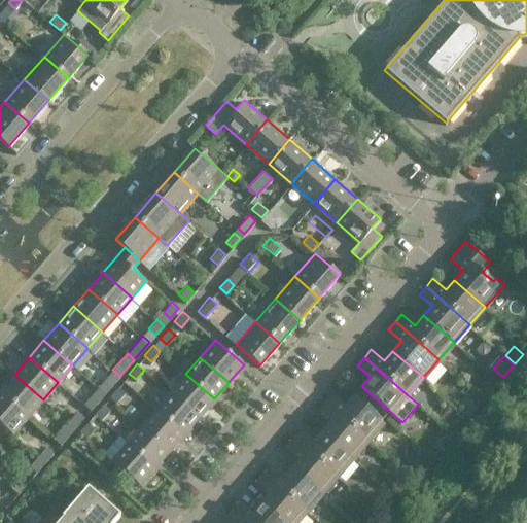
[(104,393),(119,376),(112,370),(98,387),(104,393)]
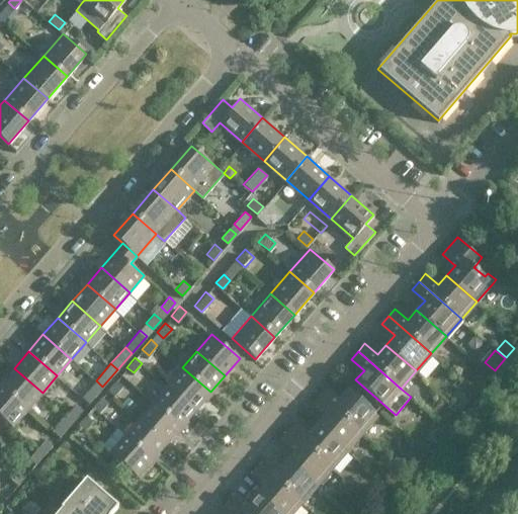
[(182,367),(168,384),(196,409),(210,392),(182,367)]
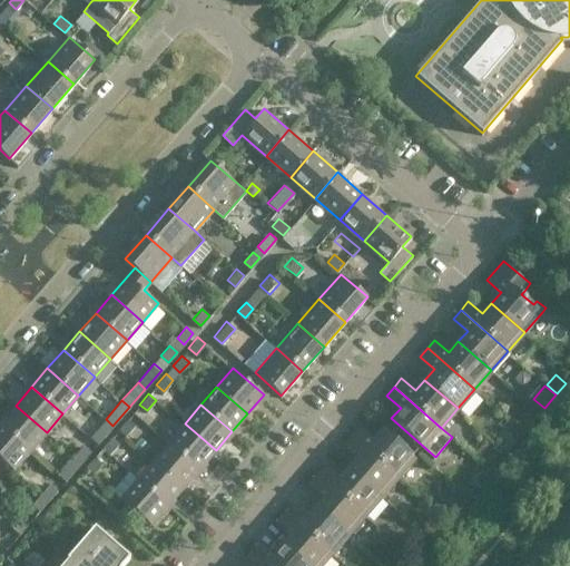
[(47,432),(16,406),(0,422),(0,423),(30,450),(47,432)]
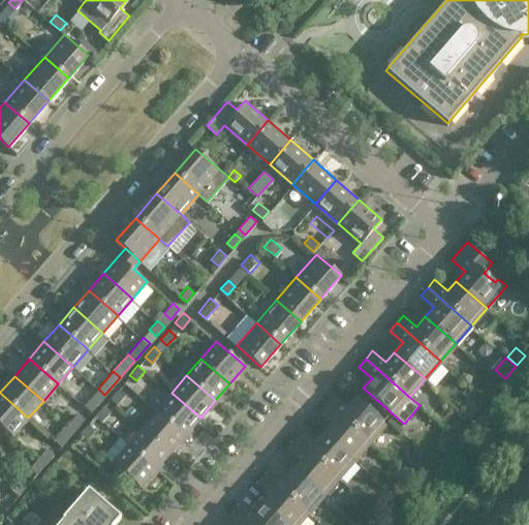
[(125,394),(118,388),(110,398),(117,403),(125,394)]
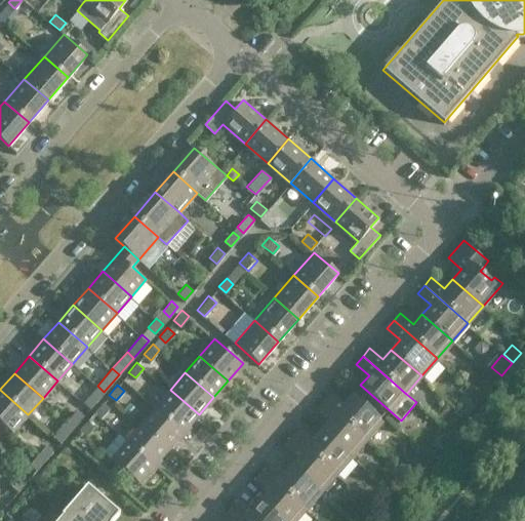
[(0,416),(1,417),(0,418),(0,419),(13,432),(28,414),(0,390),(0,416)]
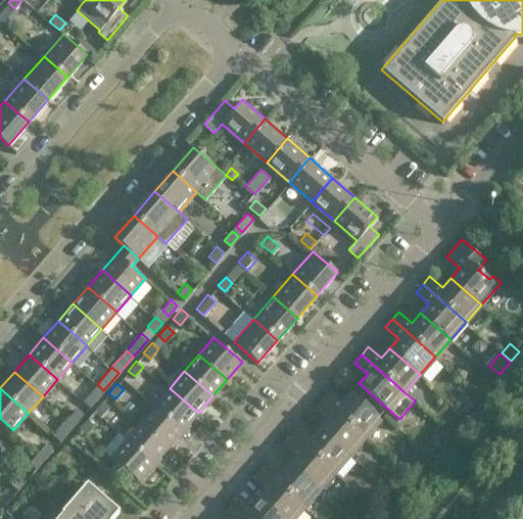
[(170,388),(154,405),(183,429),(198,413),(170,388)]
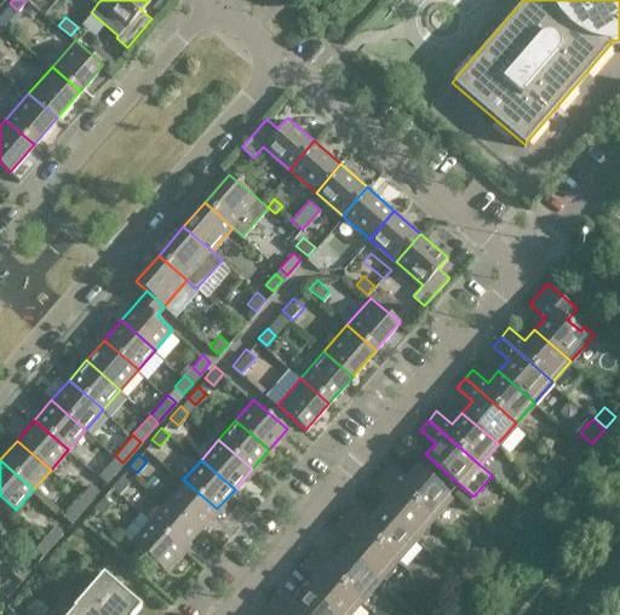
[(108,464),(97,476),(105,482),(115,471),(108,464)]
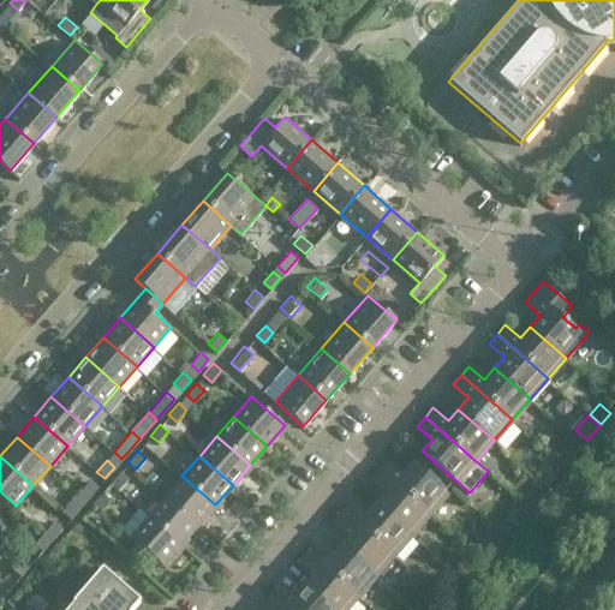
[(430,513),(448,492),(413,461),(402,473),(387,460),(380,468),(430,513)]
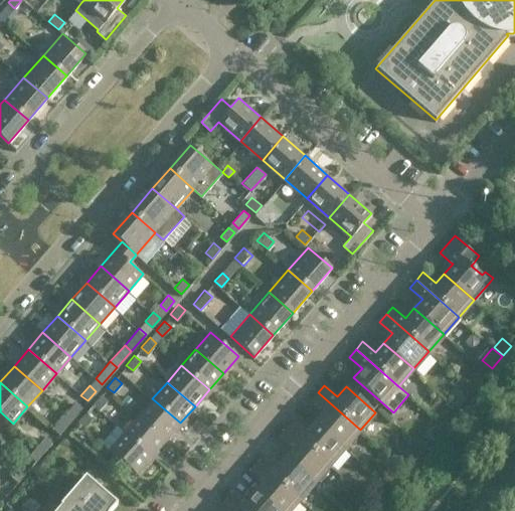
[(315,421),(345,448),(360,430),(318,392),(311,400),(324,411),(315,421)]
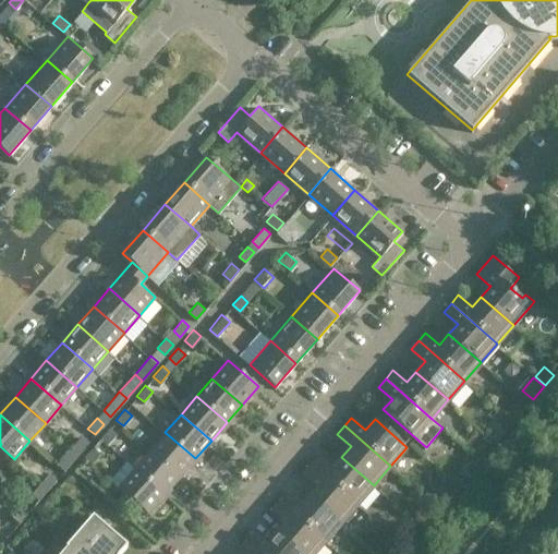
[(117,433),(109,426),(100,437),(107,444),(117,433)]
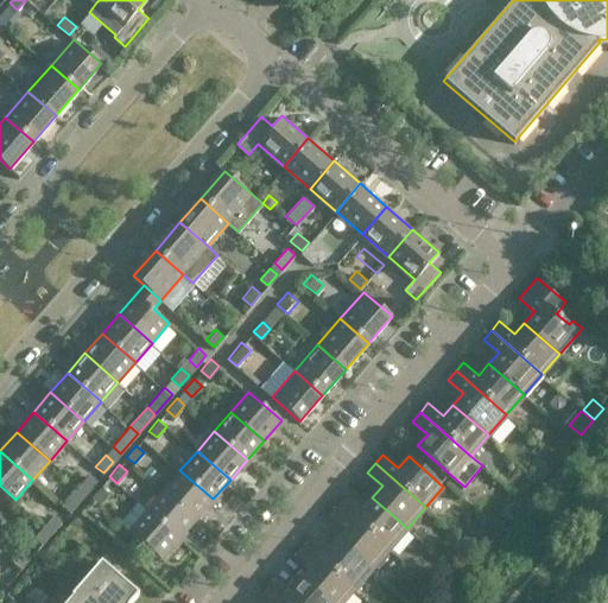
[(159,473),(150,464),(144,471),(152,480),(159,473)]
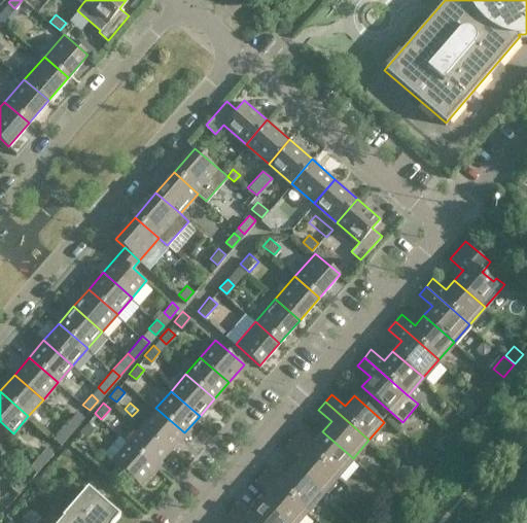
[(468,405),(462,411),(468,417),(475,410),(468,405)]
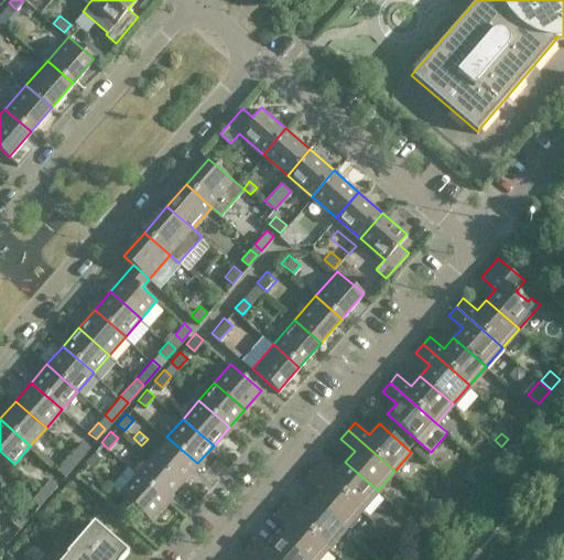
[(166,437),(151,455),(182,482),(197,463),(166,437)]
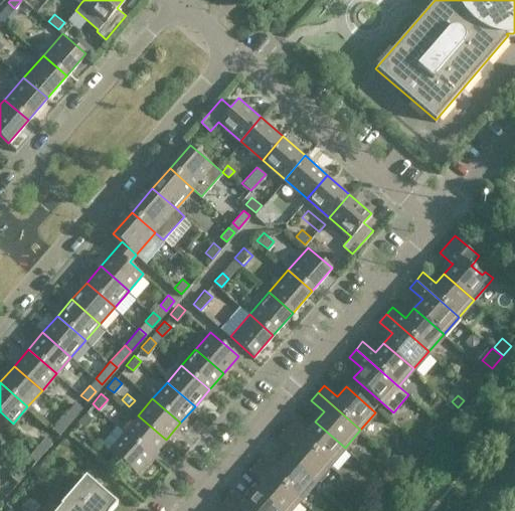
[(76,400),(66,411),(73,417),(82,406),(76,400)]
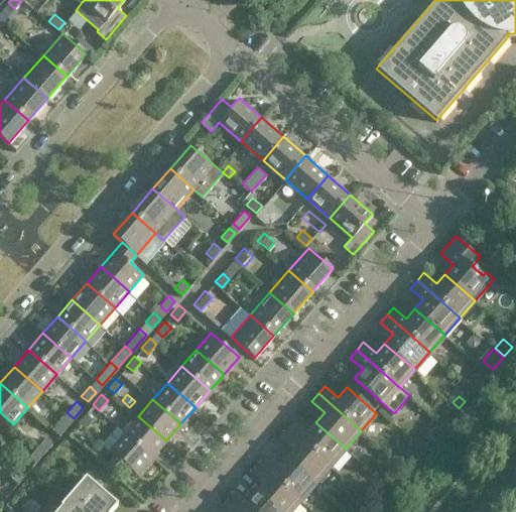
[(58,435),(74,418),(67,412),(51,429),(58,435)]
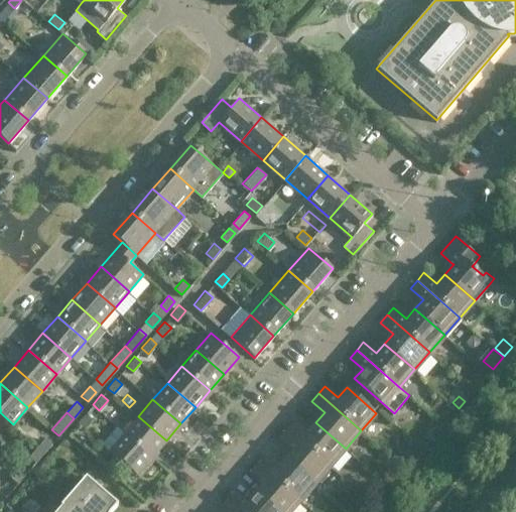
[(92,418),(85,412),(77,421),(84,427),(92,418)]
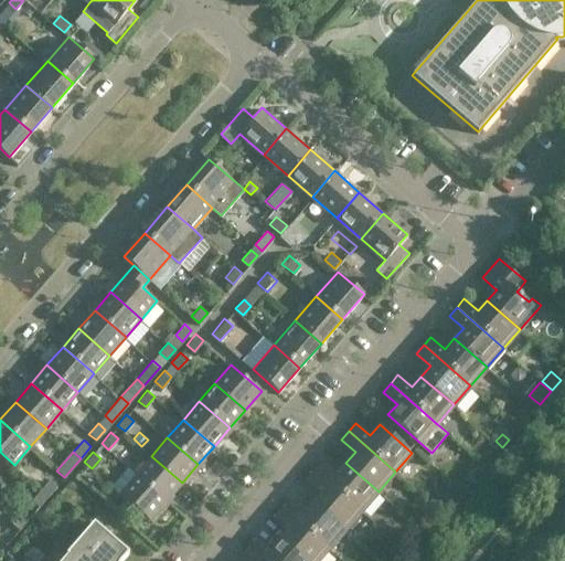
[(484,454),(480,461),(490,469),(499,459),(493,454),(484,454)]
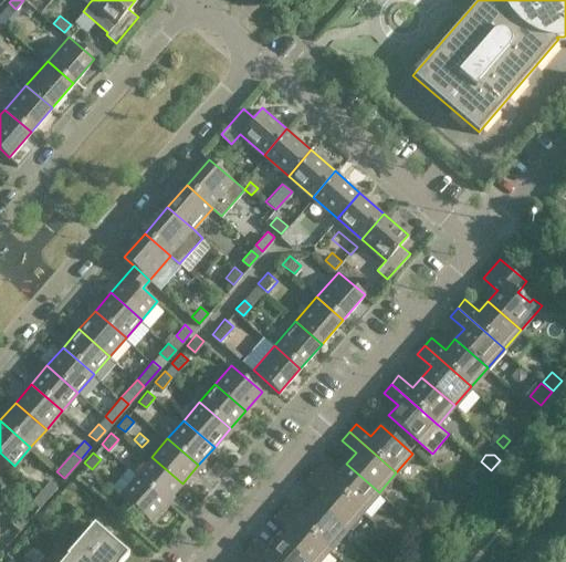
[(152,457),(135,475),(166,502),(182,484),(152,457)]
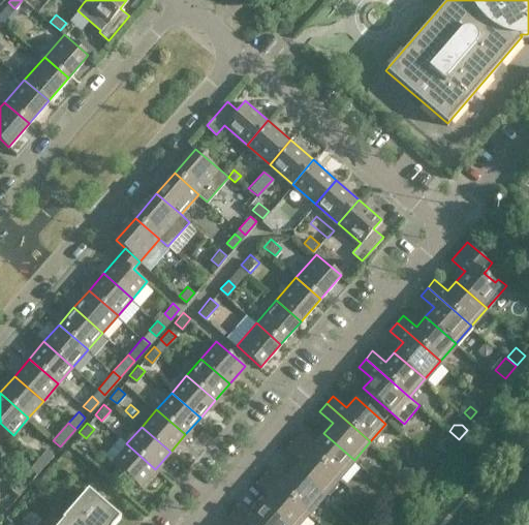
[(296,439),(339,477),(354,460),(323,433),(315,442),(302,431),(296,439)]
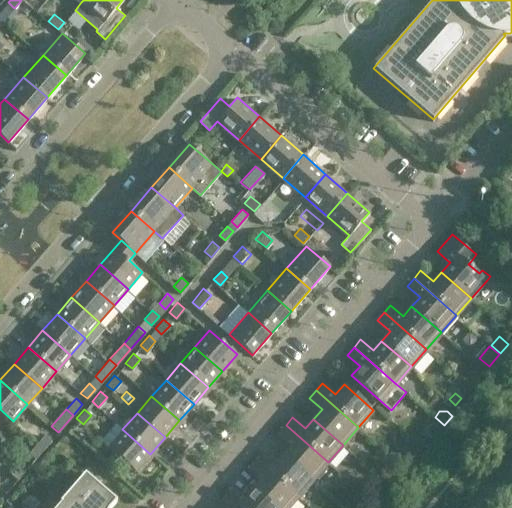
[(115,423),(101,439),(136,470),(150,454),(122,429),(115,423)]
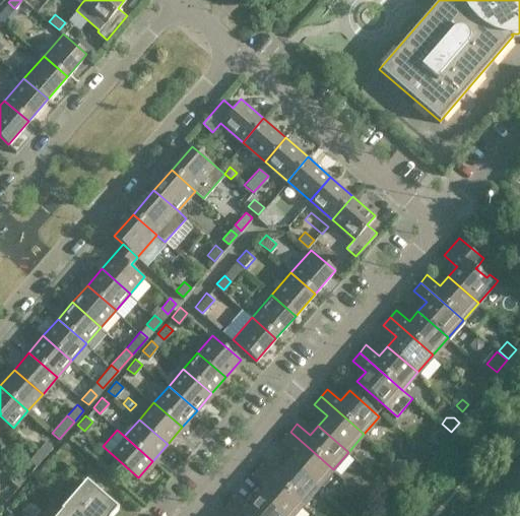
[(290,432),(283,440),(297,451),(287,461),(318,488),(320,485),(323,485),(332,475),(330,472),(333,469),(290,432)]
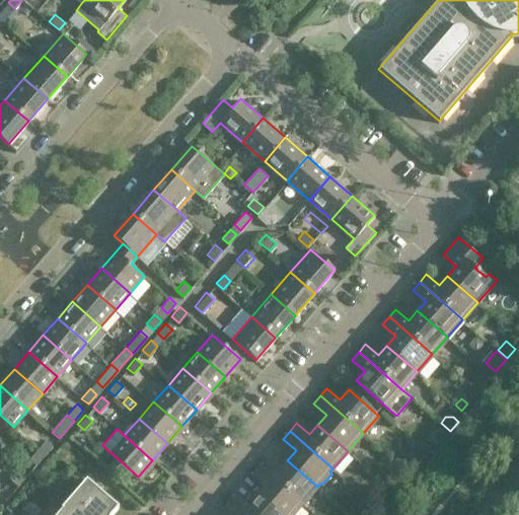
[(45,440),(38,448),(45,454),(52,446),(45,440)]
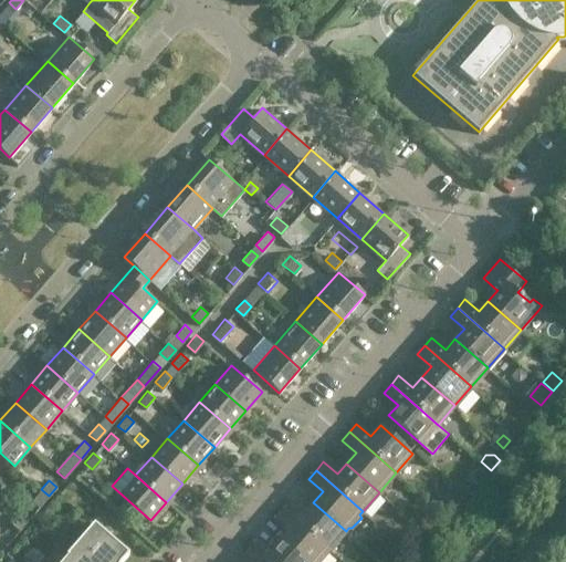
[(41,489),(21,512),(28,519),(49,496),(41,489)]
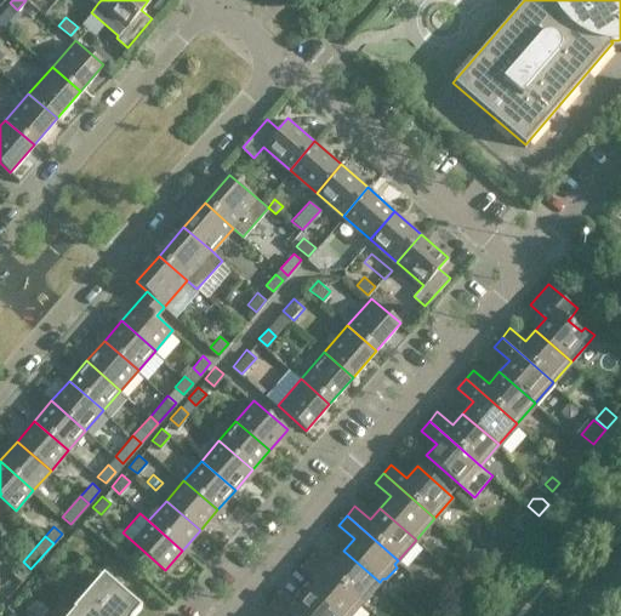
[(311,557),(362,602),(380,582),(343,551),(334,562),(318,548),(311,557)]
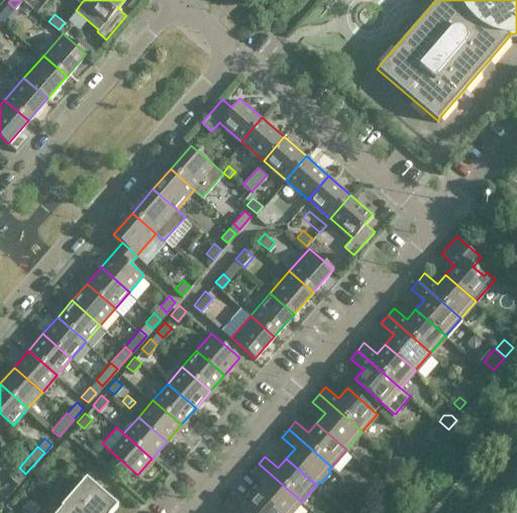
[(278,512),(291,512),(301,501),(259,464),(251,472),(265,483),(255,493),(278,512)]
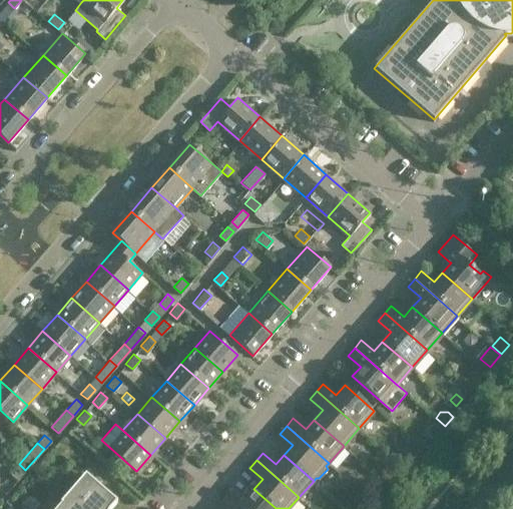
[(18,479),(25,470),(19,464),(11,473),(18,479)]
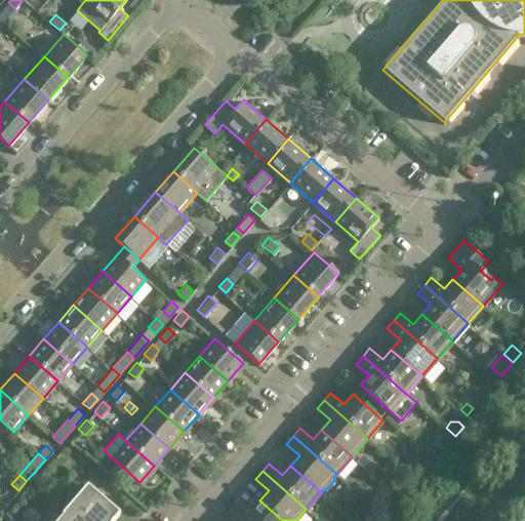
[(395,481),(389,487),(397,494),(403,488),(395,481)]
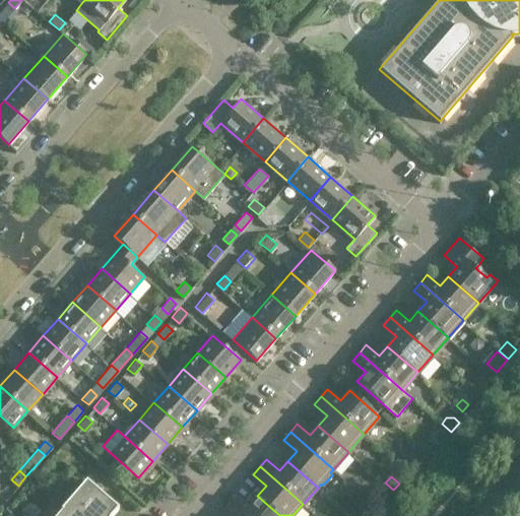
[(57,515),(112,515),(119,509),(86,480),(61,510),(62,511),(57,515)]
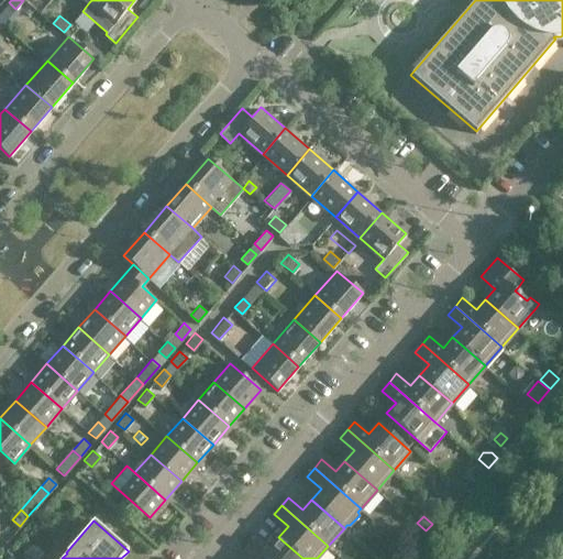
[(416,525),(409,534),(418,541),(424,533),(416,525)]
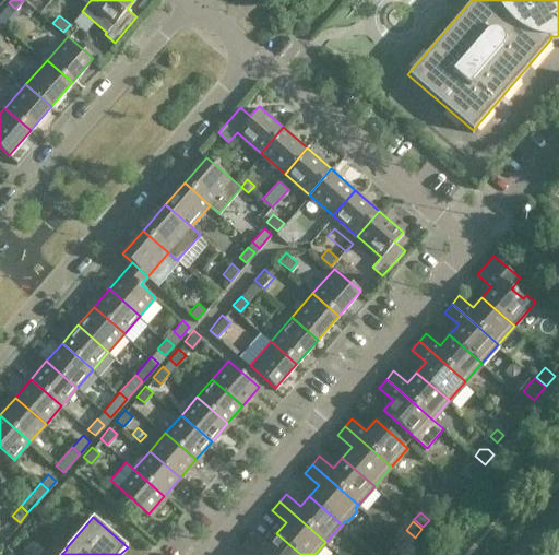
[(237,551),(242,554),(300,554),(276,533),(268,543),(254,531),(237,551)]
